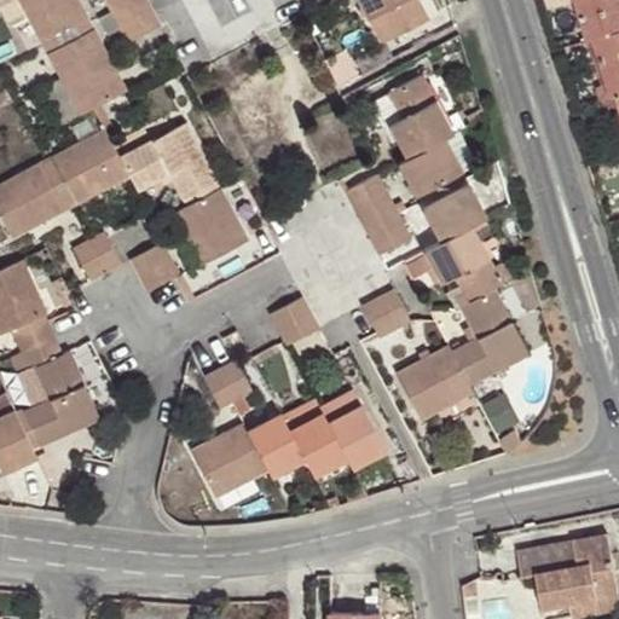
[(0,0),(11,18),(25,11),(19,0),(0,0)]
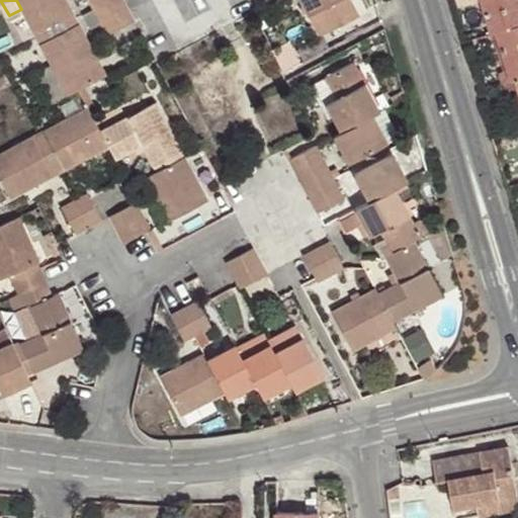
[(16,0),(21,9),(34,33),(73,13),(66,0),(16,0)]
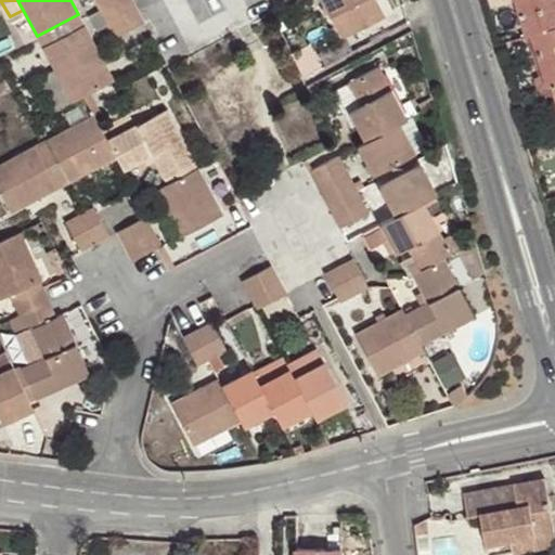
[(101,0),(95,3),(99,9),(115,0),(101,0)]
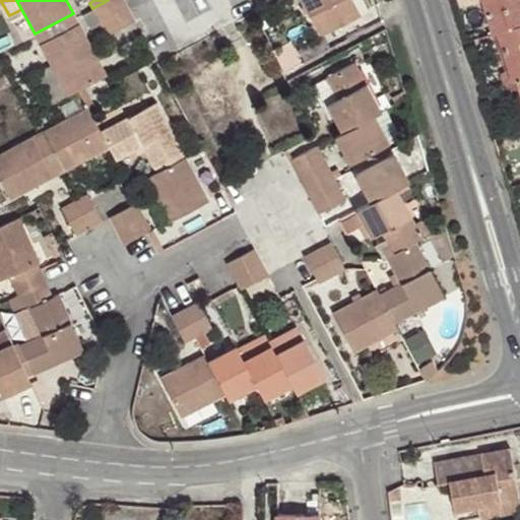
[(100,22),(128,7),(124,0),(108,0),(92,8),(100,22)]
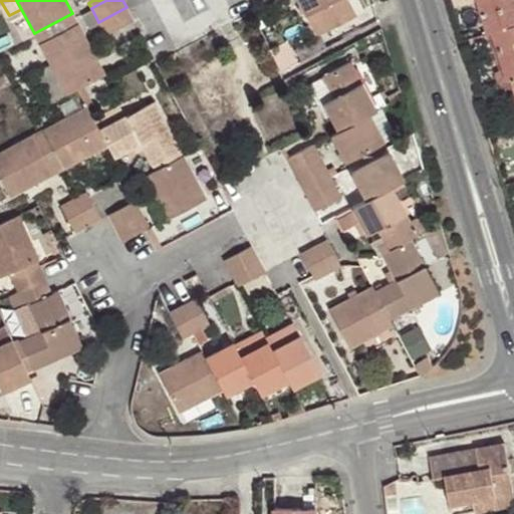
[(298,0),(306,15),(316,9),(327,30),(355,15),(347,0),(298,0)]
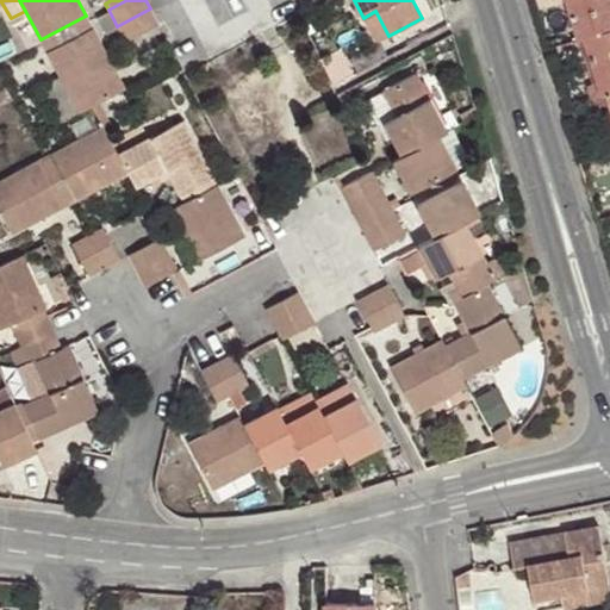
[(609,0),(568,0),(580,37),(585,36),(602,92),(609,88),(609,91),(609,0)]
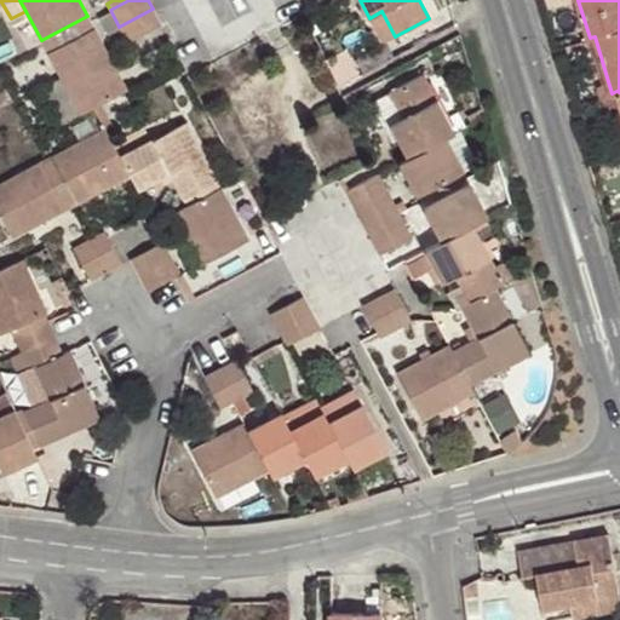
[(127,42),(161,24),(153,9),(119,27),(127,42)]
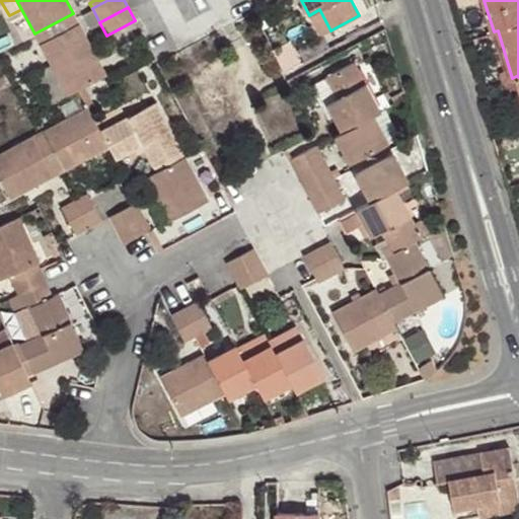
[(319,9),(309,15),(320,35),(330,30),(319,9)]
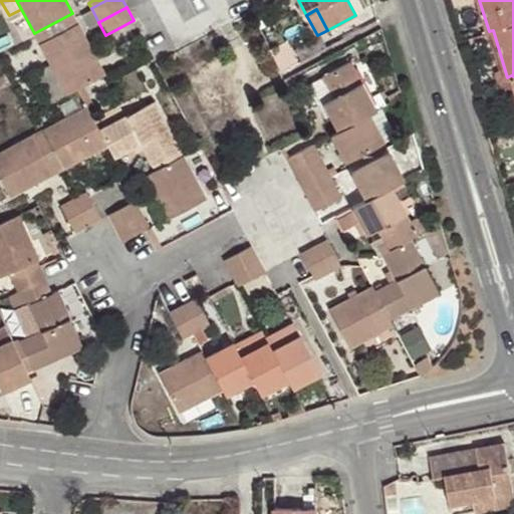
[(34,33),(36,37),(74,17),(72,13),(34,33)]
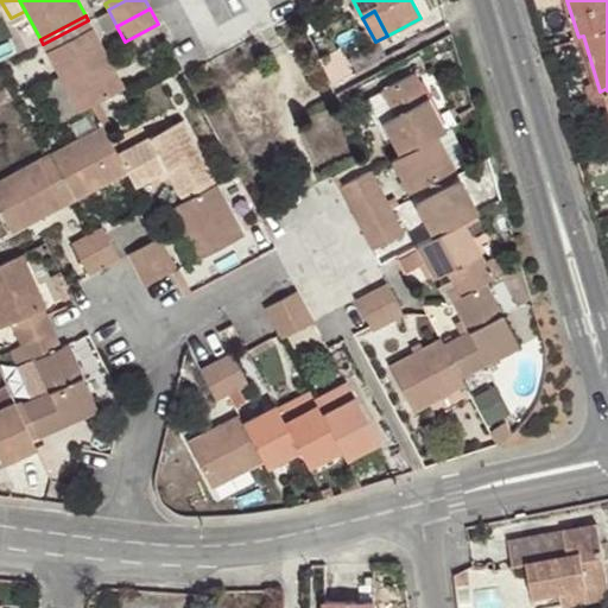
[(88,20),(43,44),(48,54),(93,29),(88,20)]
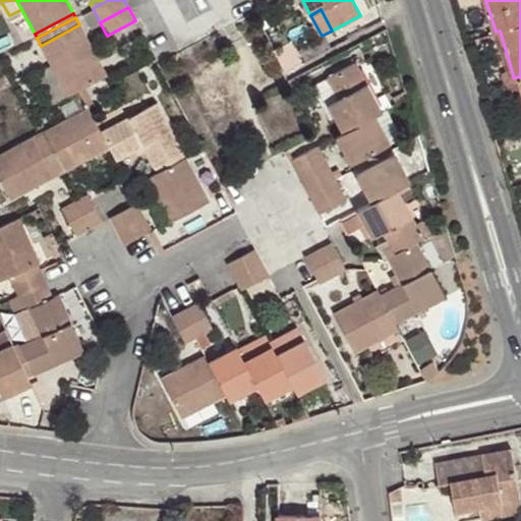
[(78,91),(84,88),(106,76),(79,24),(41,46),(51,65),(68,97),(78,91)]
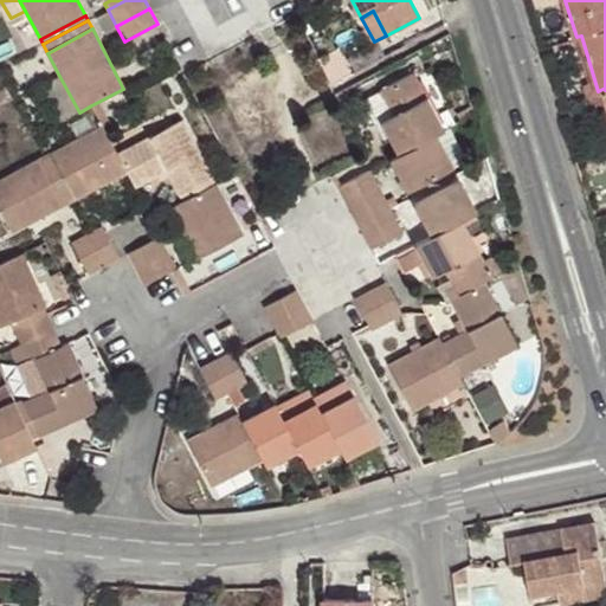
[(333,84),(343,79),(336,66),(329,53),(318,59),(333,84)]
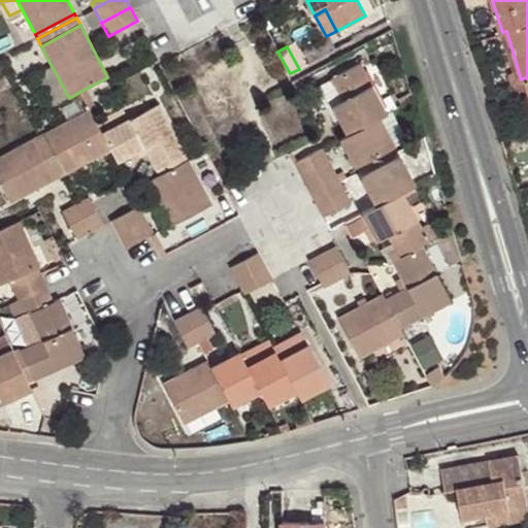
[(299,69),(310,63),(304,52),(293,58),(299,69)]
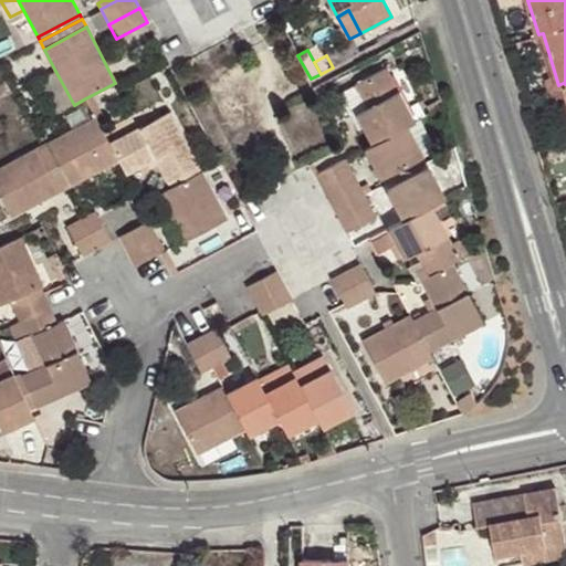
[(407,126),(415,122),(387,69),(355,85),(367,108),(357,114),(373,144),(407,126)]
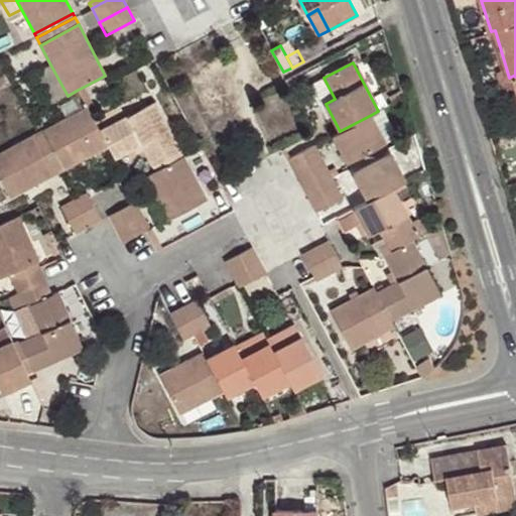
[(36,72),(53,103),(68,96),(50,65),(36,72)]
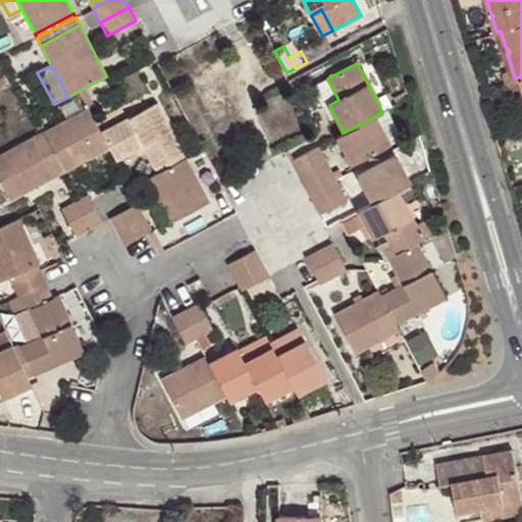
[(318,84),(329,105),(338,100),(327,79),(318,84)]
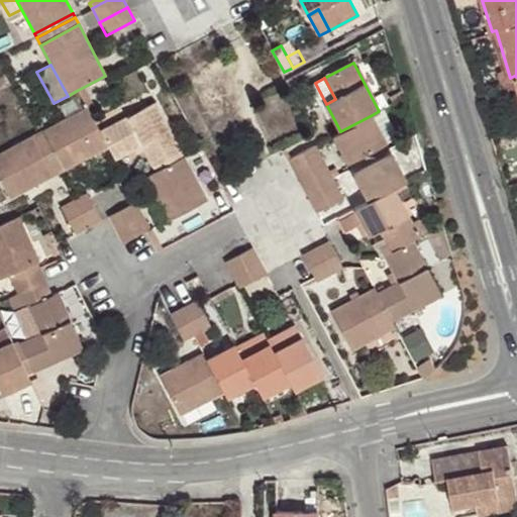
[(78,90),(87,107),(94,104),(84,87),(78,90)]
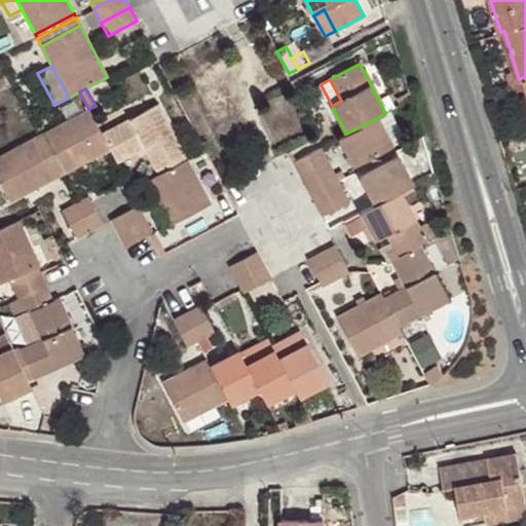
[(103,135),(110,149),(117,161),(143,148),(155,168),(184,154),(158,105),(103,135)]
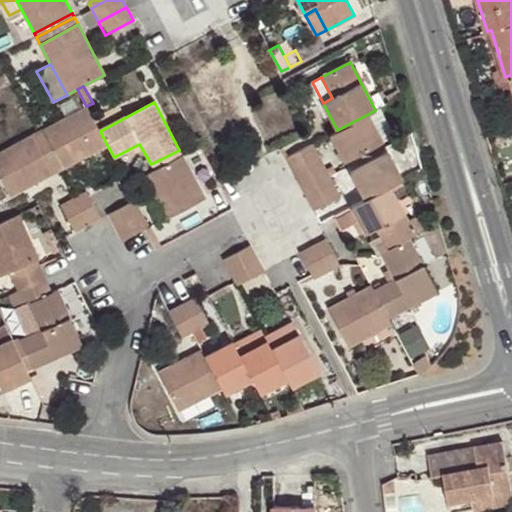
[(38,132),(59,170),(107,145),(100,131),(86,106),(38,132)]
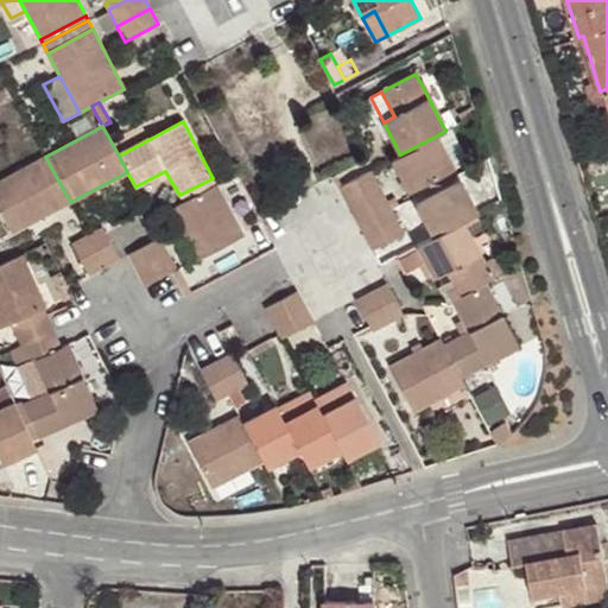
[(468,159),(450,128),(445,131),(437,135),(454,168),(468,159)]
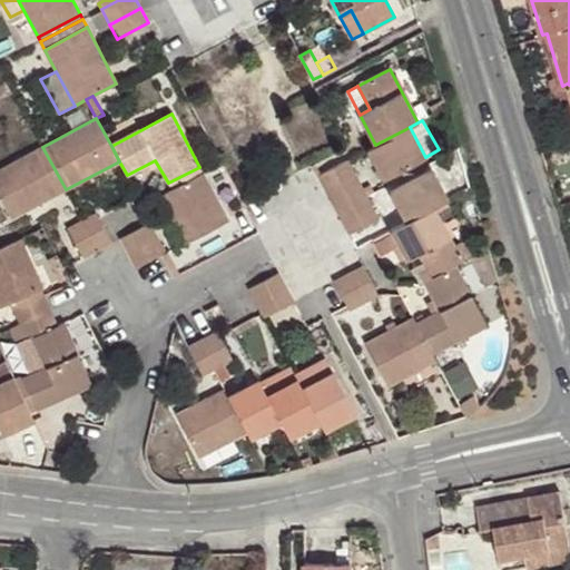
[(375,145),(367,149),(383,179),(425,157),(410,127),(375,145)]
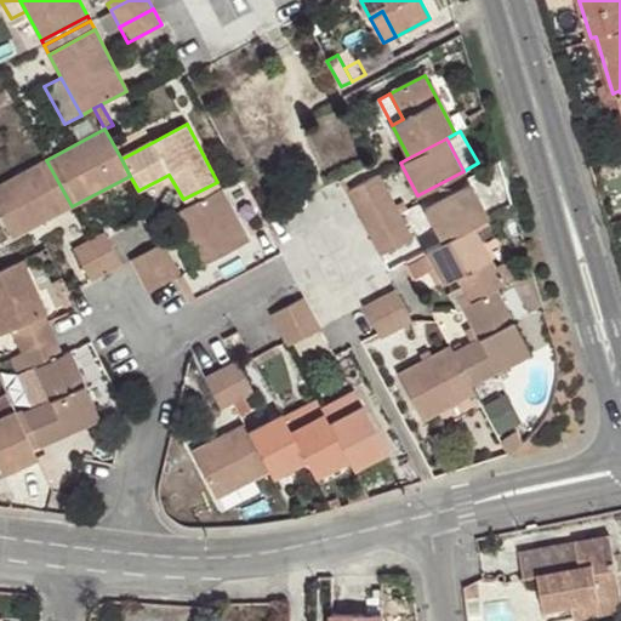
[(0,216),(11,238),(72,206),(46,160),(0,183),(0,216)]
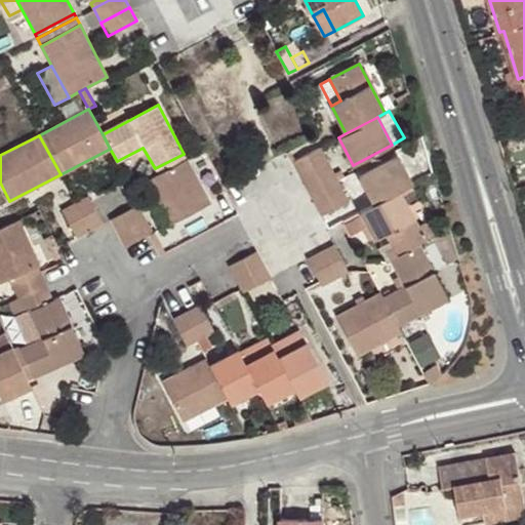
[(357,171),(395,151),(392,145),(353,165),(357,171)]
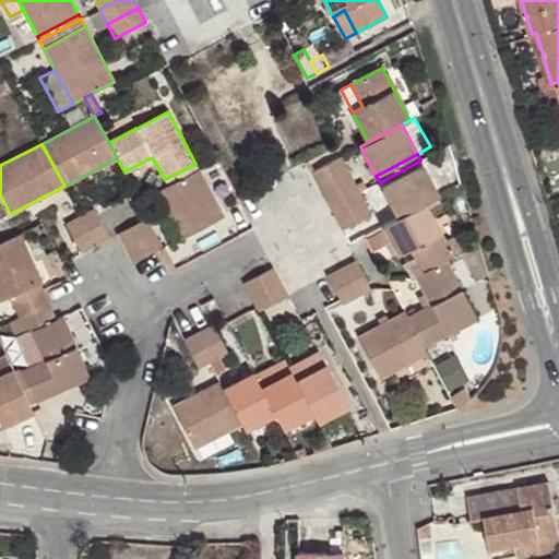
[(341,156),(311,173),(319,187),(348,170),(341,156)]
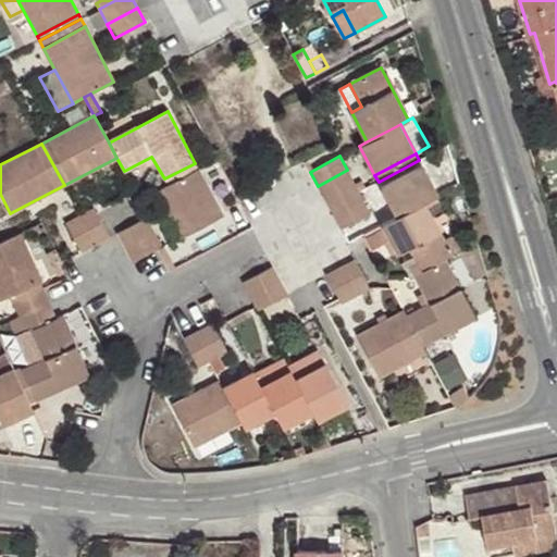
[(382,188),(422,166),(419,160),(379,182),(382,188)]
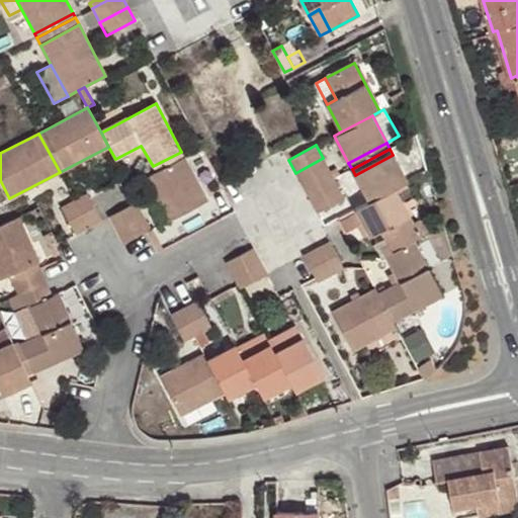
[(181,152),(153,166),(155,172),(184,157),(181,152)]
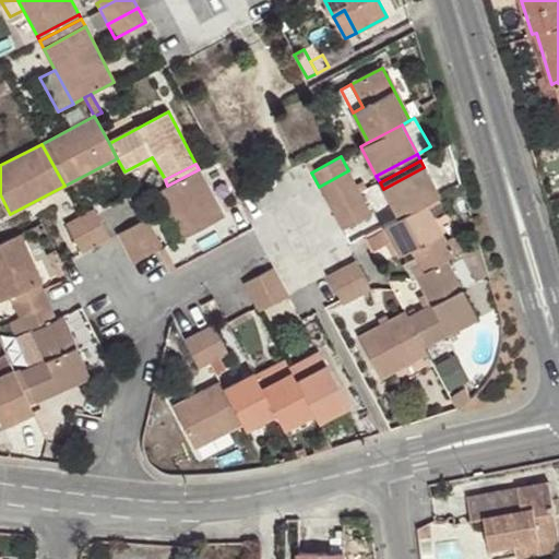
[(383,189),(399,217),(425,203),(439,195),(424,167),(383,189)]
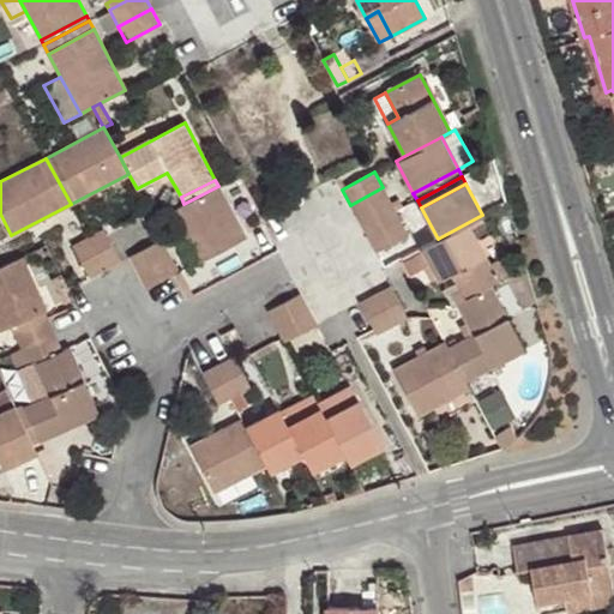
[(245,235),(218,186),(184,204),(172,210),(198,260),(245,235)]
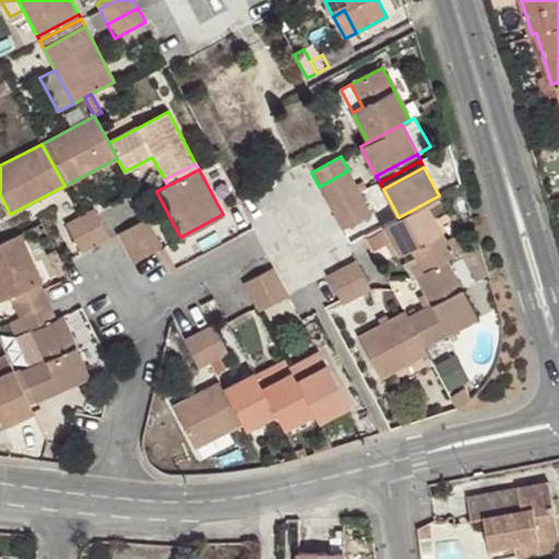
[(348,170),(319,187),(325,198),(355,182),(348,170)]
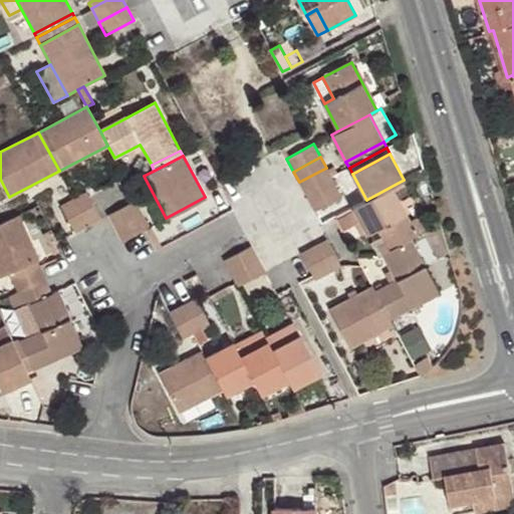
[(306,197),(334,182),(331,177),(326,168),(299,182),(306,197)]
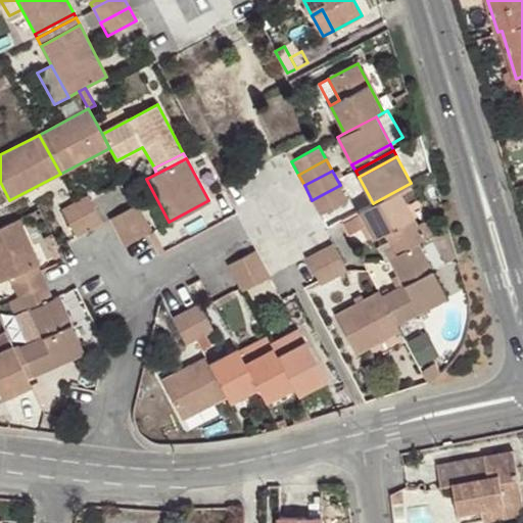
[(312,200),(320,214),(347,199),(340,185),(312,200)]
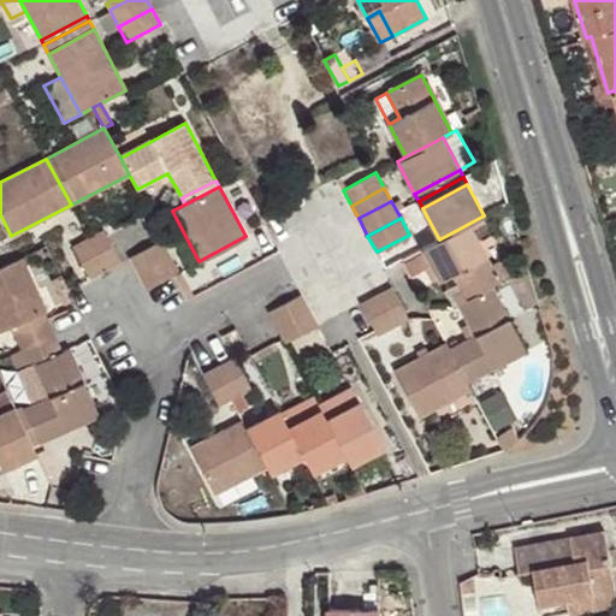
[(467,298),(490,286),(499,282),(491,265),(468,224),(439,240),(422,248),(440,279),(452,273),(467,298)]
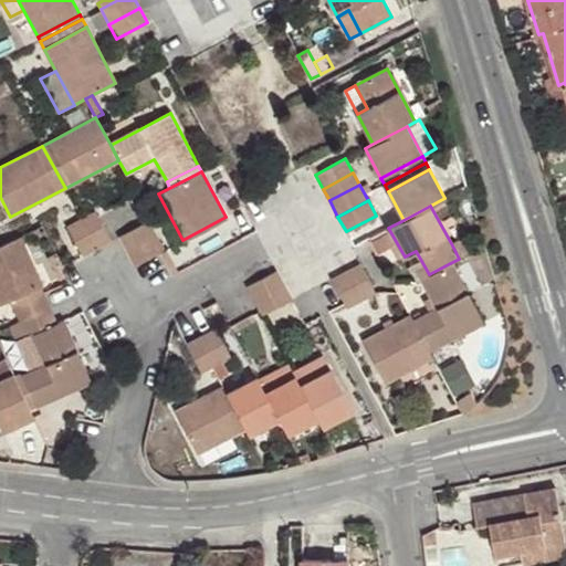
[(82,219),(97,248),(111,241),(98,216),(95,212),(82,219)]
